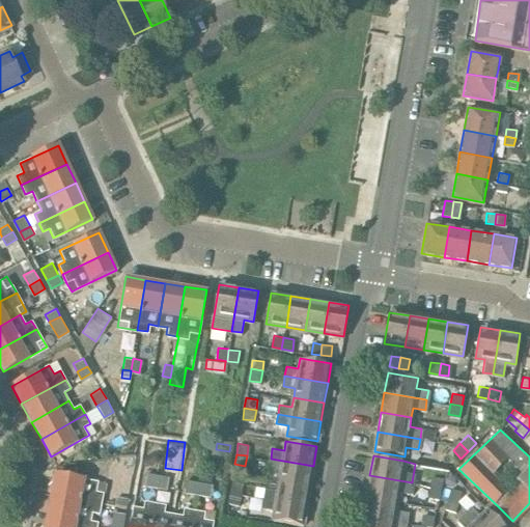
[(157,486),(159,474),(162,460),(154,459),(151,473),(146,472),(144,483),(157,486)]
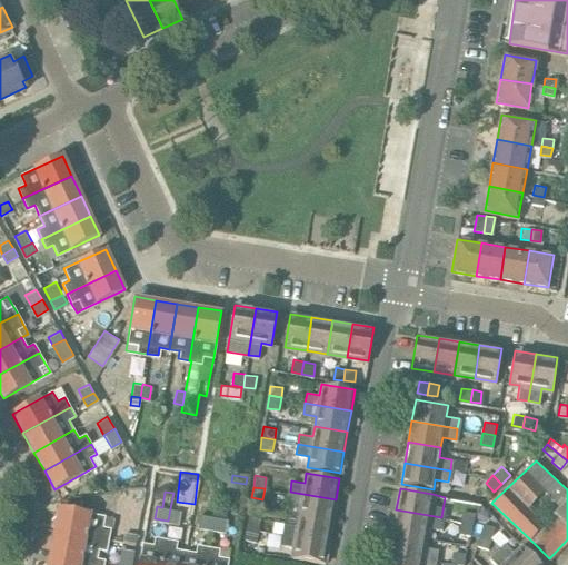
[(336,499),(290,492),(286,513),(331,521),(336,499)]
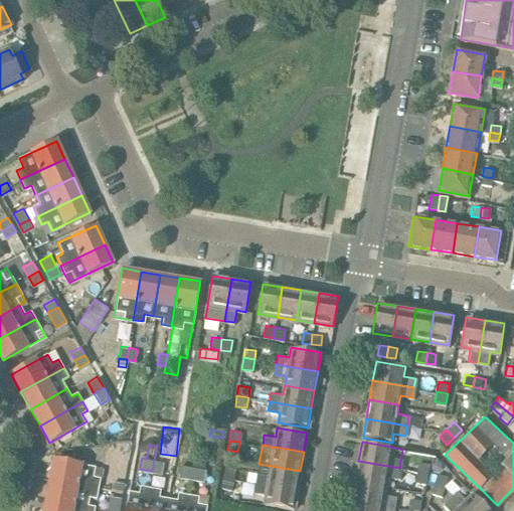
[(53,458),(49,478),(98,486),(100,477),(93,476),(95,466),(53,458)]
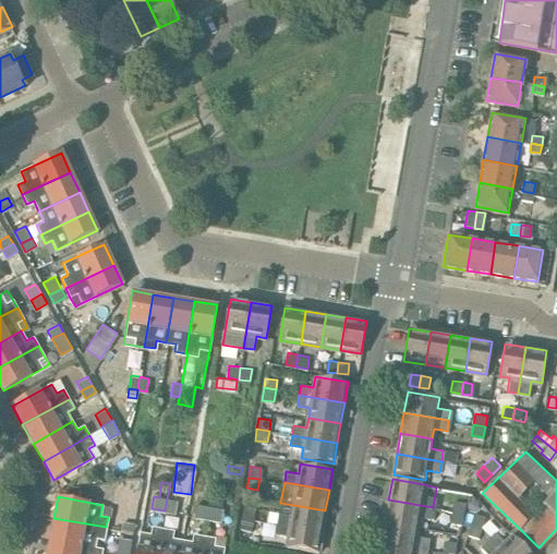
[(177,501),(167,498),(165,510),(174,513),(177,501)]
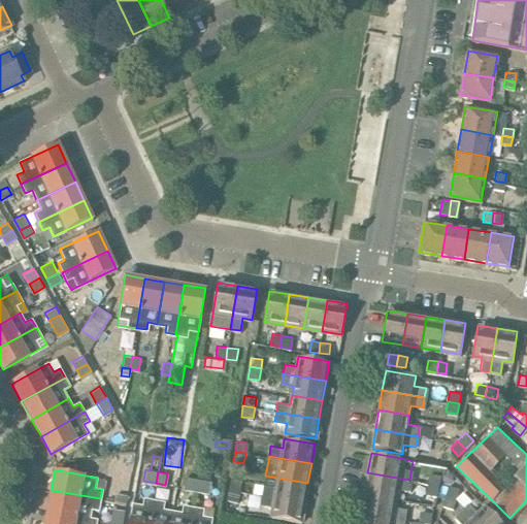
[(199,471),(198,479),(196,491),(209,493),(211,481),(209,481),(210,472),(199,471)]
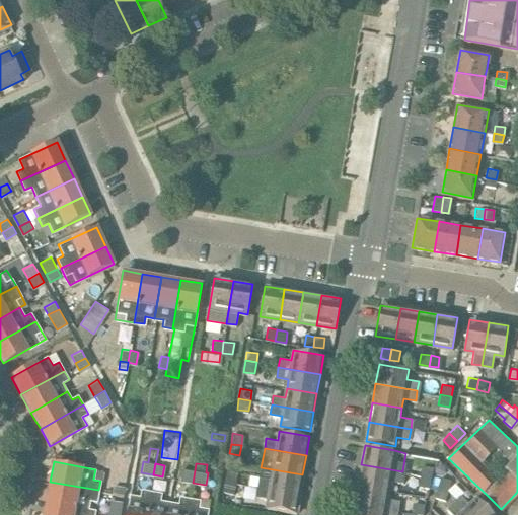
[(402,471),(361,464),(358,484),(387,489),(389,479),(401,481),(402,471)]
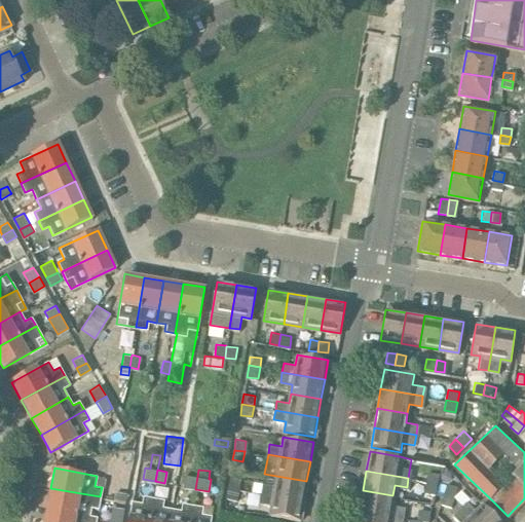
[(425,481),(436,483),(438,473),(427,471),(425,481)]
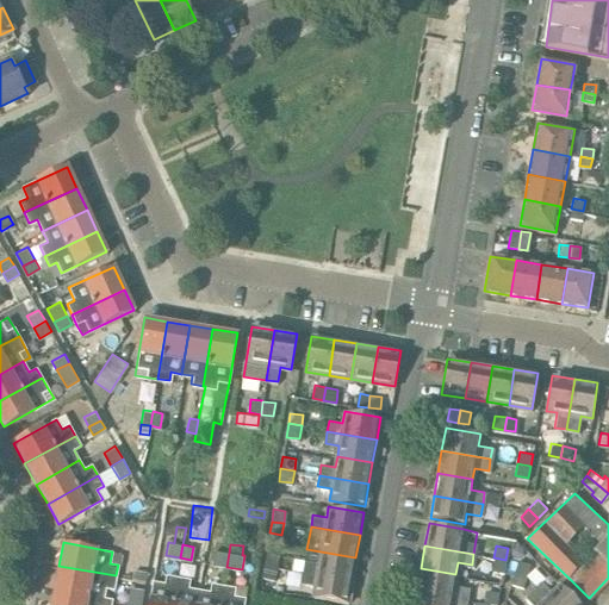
[(355,557),(306,549),(303,571),(352,580),(355,557)]
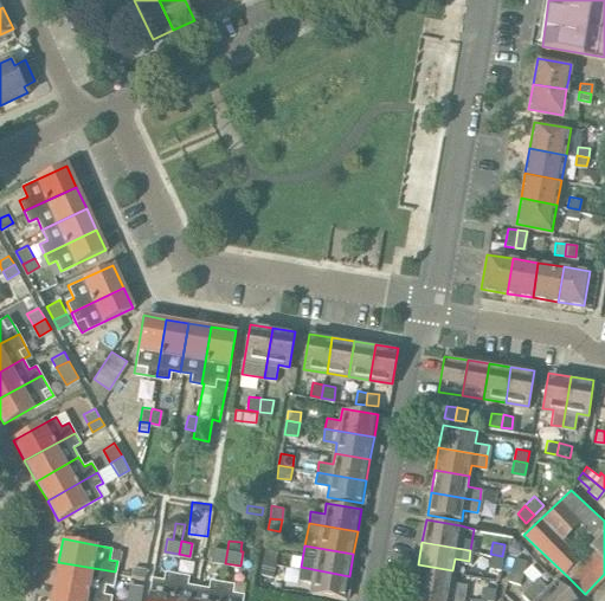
[(225,563),(227,549),(213,547),(211,562),(225,563)]
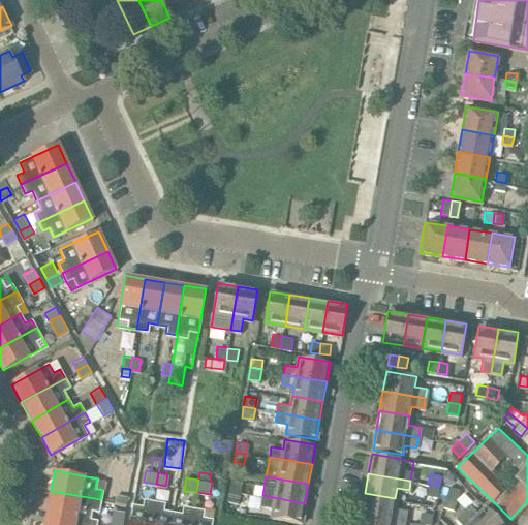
[(230,480),(229,489),(240,491),(242,482),(230,480)]
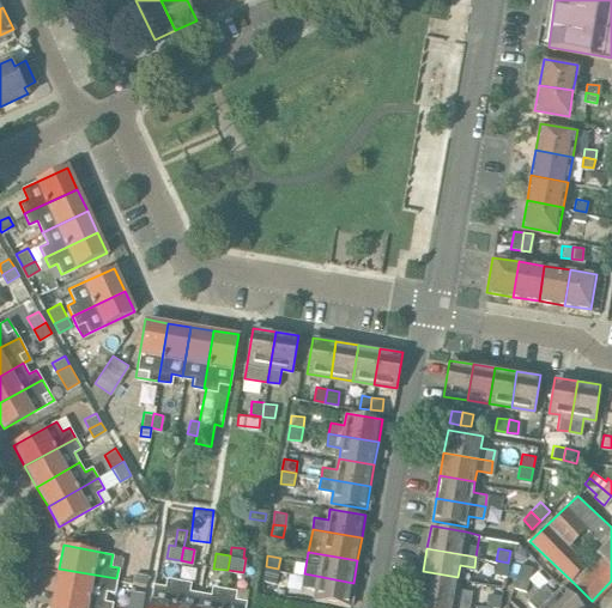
[(508,563),(496,560),(494,572),(507,575),(508,563)]
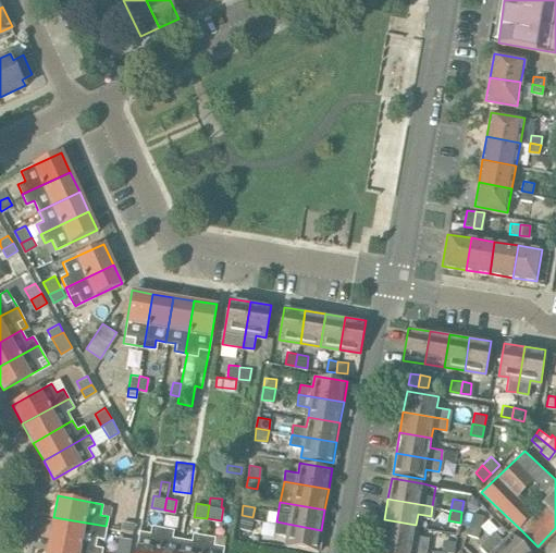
[(469,523),(481,526),(483,515),(472,512),(469,523)]
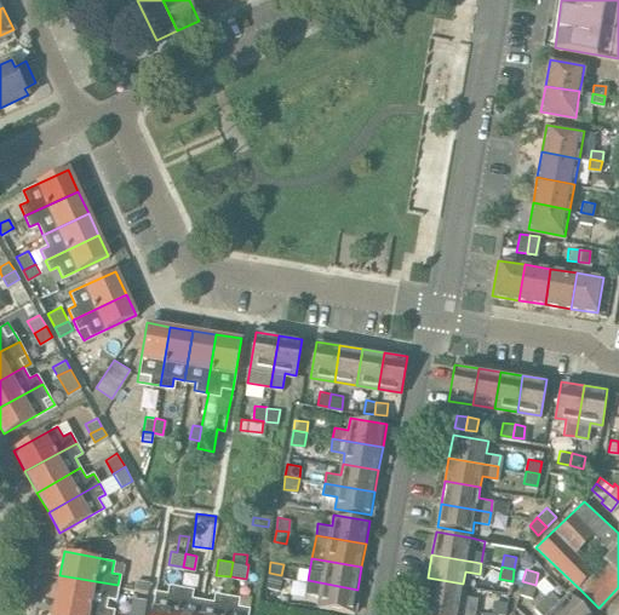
[(281,575),(269,573),(267,586),(280,588),(281,575)]
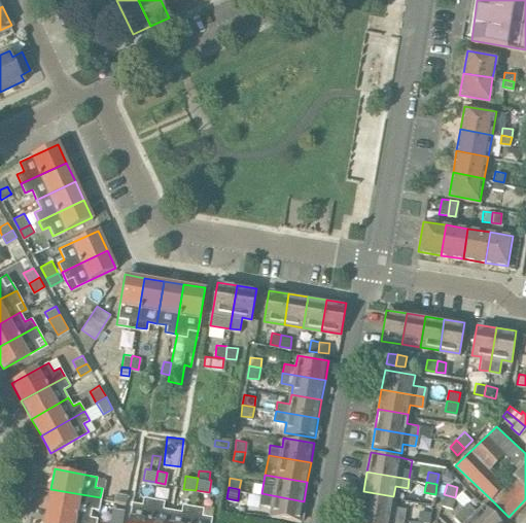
[(100,497),(50,489),(47,509),(97,517),(97,513),(100,497)]
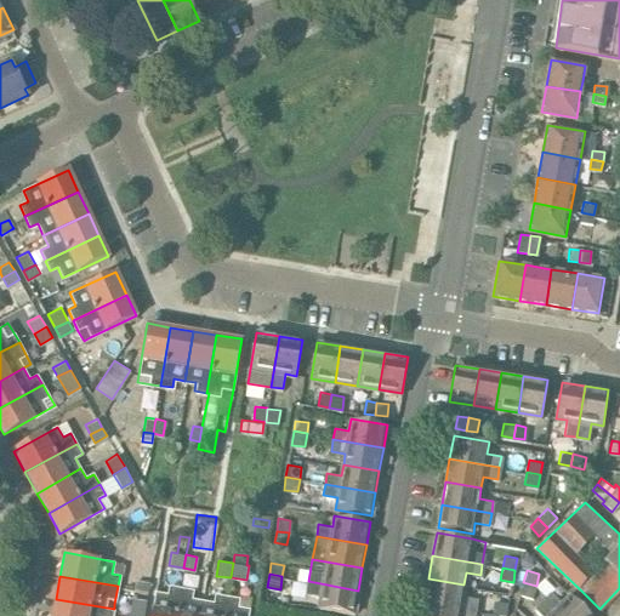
[(464,585),(428,579),(425,602),(475,610),(476,598),(462,595),(464,585)]
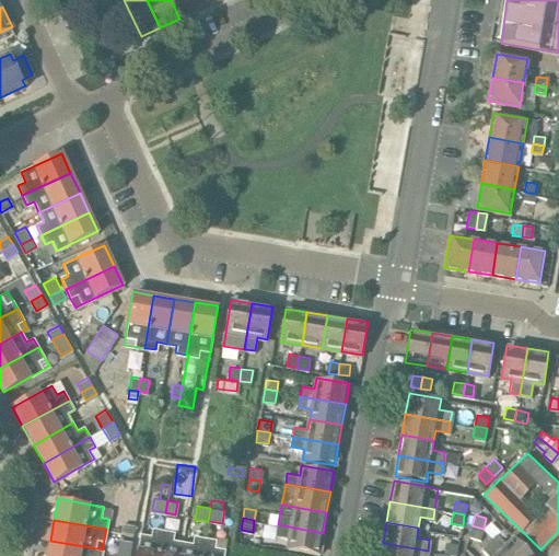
[(134,534),(135,525),(123,523),(120,532),(134,534)]
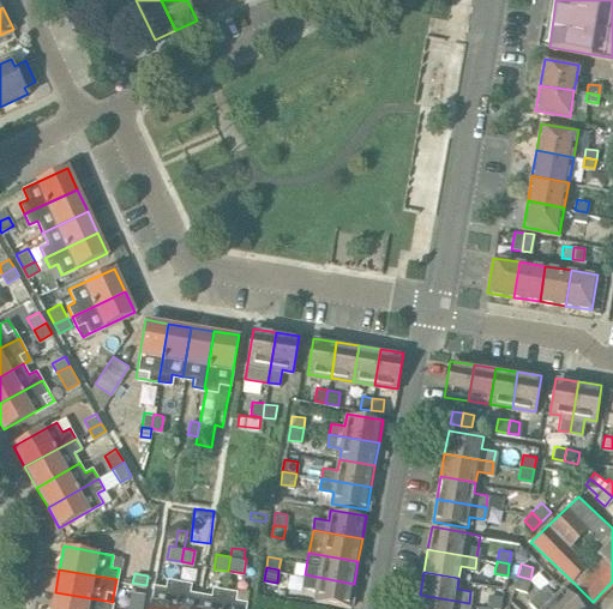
[(354,584),(305,574),(302,586),(317,589),(314,600),(350,607),(354,584)]
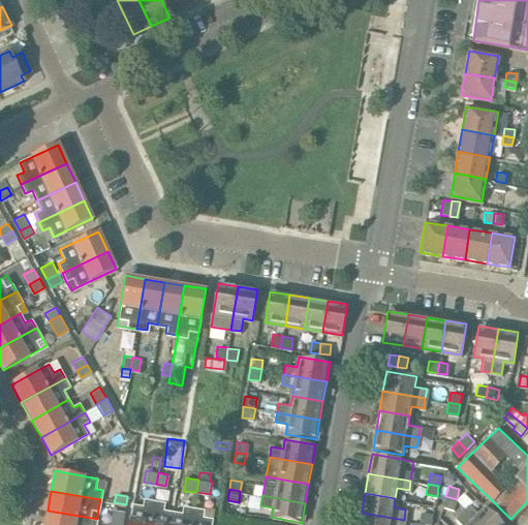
[(457,499),(445,496),(442,506),(454,510),(457,499)]
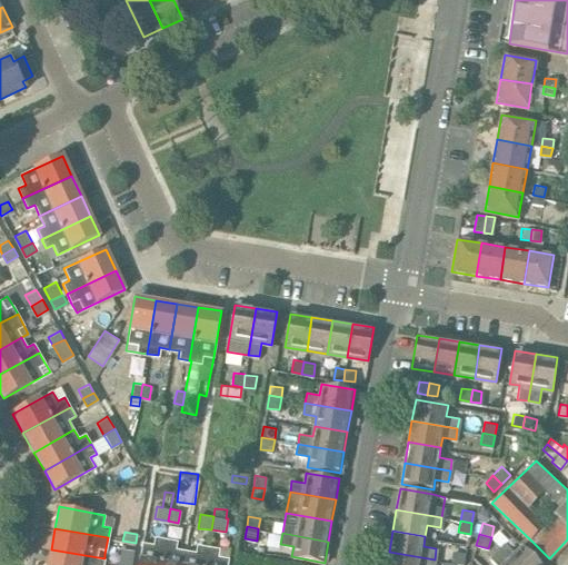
[(138,564),(160,564),(165,539),(143,536),(138,564)]
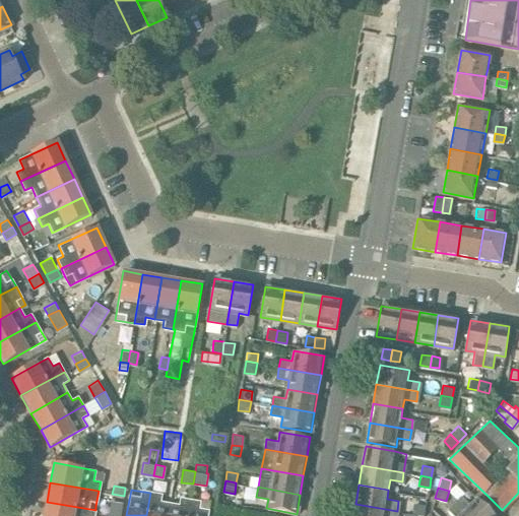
[(150,493),(146,515),(167,515),(169,504),(159,502),(160,495),(150,493)]
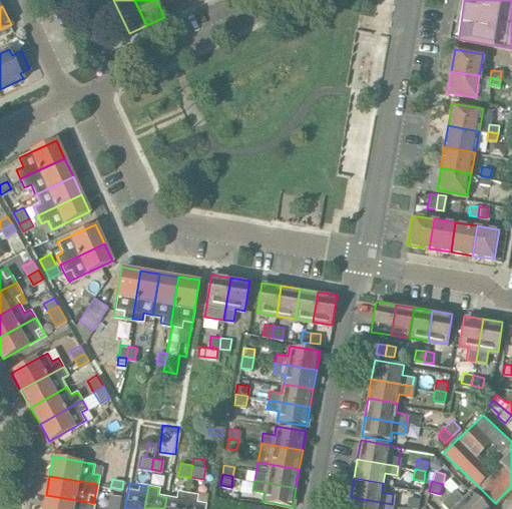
[(455,489),(448,495),(461,508),(489,508),(471,490),(464,497),(455,489)]
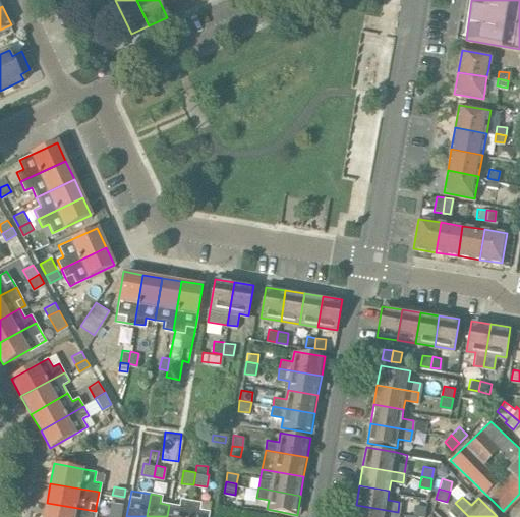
[(169,505),(167,516),(186,516),(190,501),(180,499),(179,506),(169,505)]
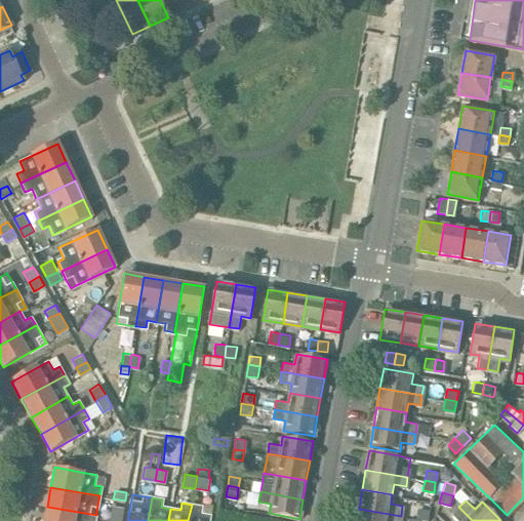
[(113,504),(110,518),(122,520),(124,506),(113,504)]
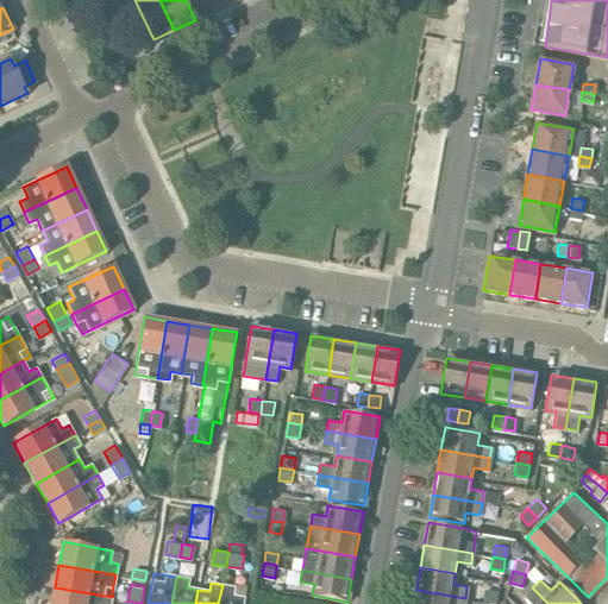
[(223,585),(218,603),(244,603),(245,597),(232,595),(233,587),(223,585)]
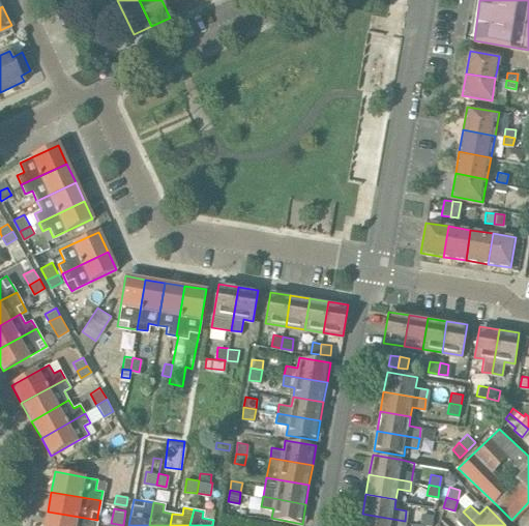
[(95,525),(97,520),(48,512),(45,525),(95,525)]
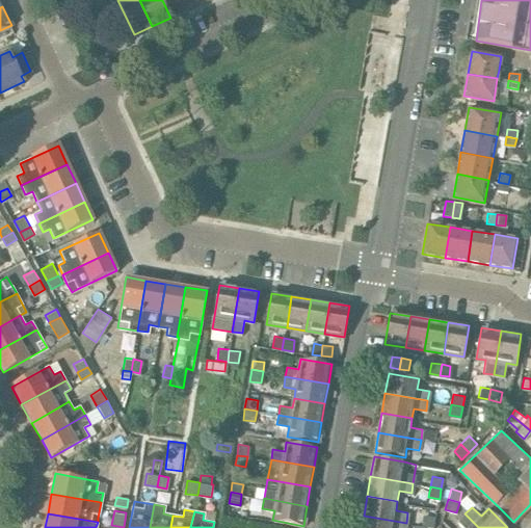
[(478,527),(465,513),(456,522),(462,527),(478,527)]
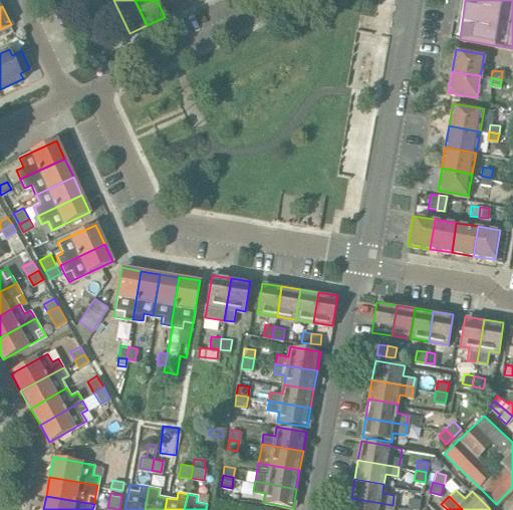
[(419,509),(421,499),(409,497),(408,507),(419,509)]
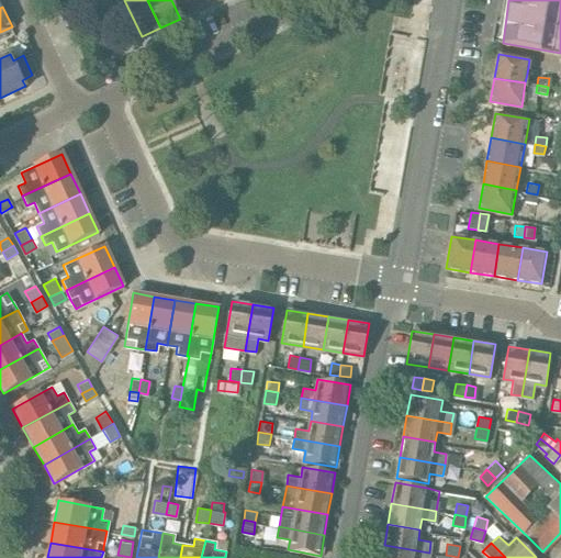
[(427,557),(429,553),(384,545),(381,557),(427,557)]
